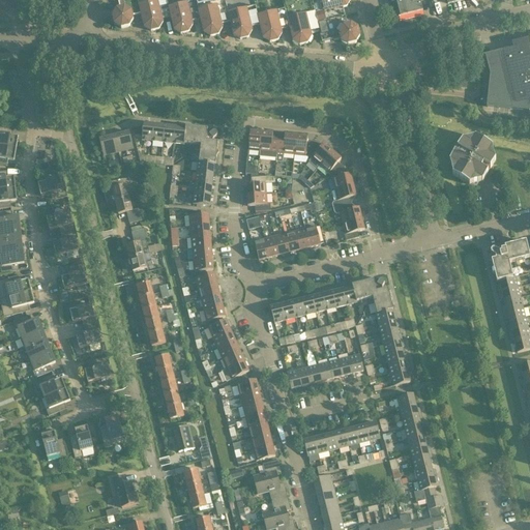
[(133,17),(141,15),(137,0),(122,0),(118,1),(120,9),(117,10),(113,18),(115,25),(121,29),(129,27),(134,21),(133,17)]
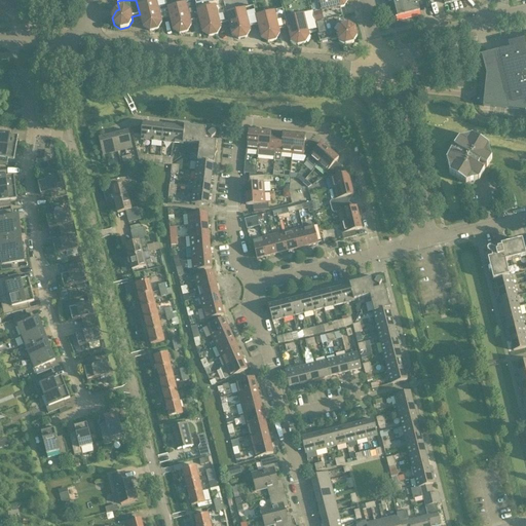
[(161,20),(170,17),(164,0),(136,0),(140,14),(143,28),(150,32),(157,30),(161,23),(161,20)]
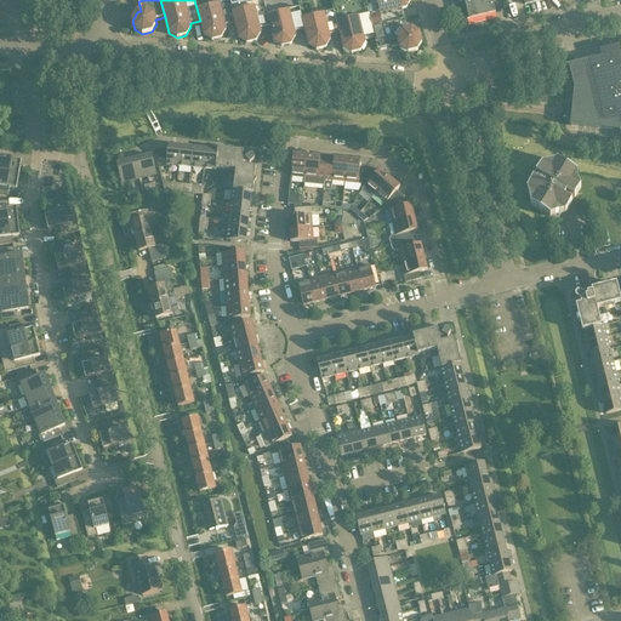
[(194,0),(200,21),(204,36),(212,41),(221,39),(226,30),(224,27),(234,24),(228,0),(194,0)]
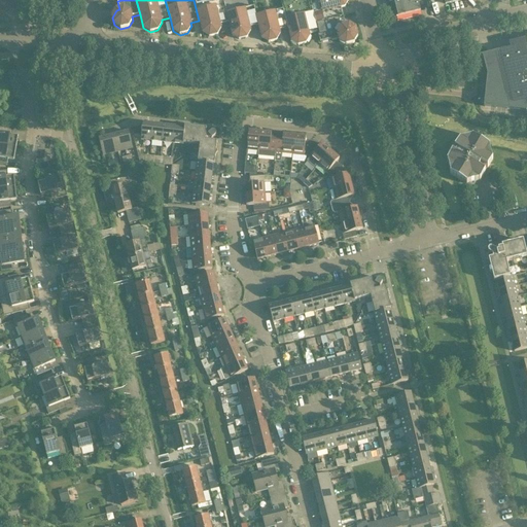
[(194,0),(199,21),(203,33),(209,37),(217,35),(221,29),(220,25),(229,23),(226,13),(223,0),(194,0)]
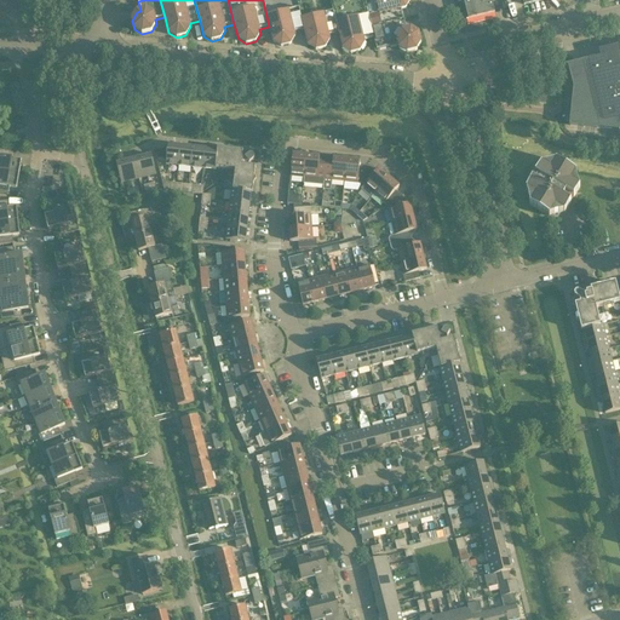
[(333,11),(338,34),(343,49),(350,53),(360,51),(365,44),(363,39),(373,36),(372,28),(365,0),(336,0),(331,1),(333,11)]
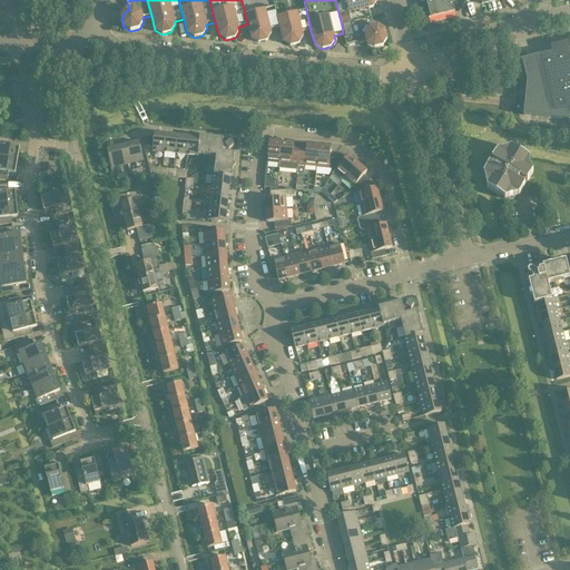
[(335,0),(342,26),(371,18),(369,9),(373,8),(377,1),(376,0),(335,0)]
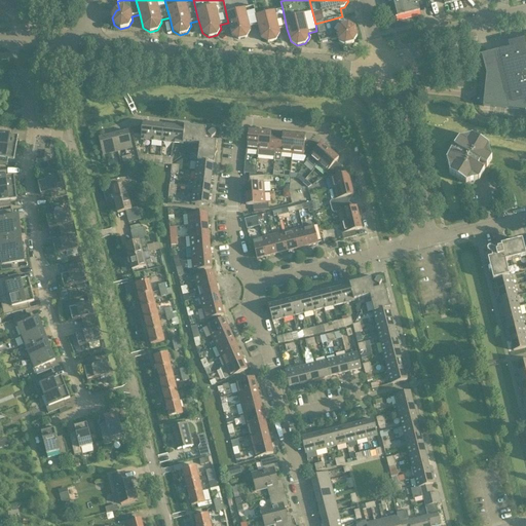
[(390,0),(396,16),(419,10),(416,0),(390,0)]
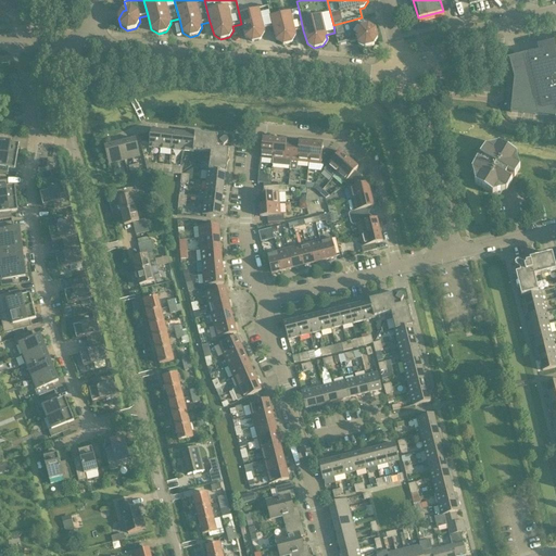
[(261,40),(265,33),(264,29),(273,27),(270,17),(268,7),(239,14),(241,24),(244,38),(252,42),(261,40)]
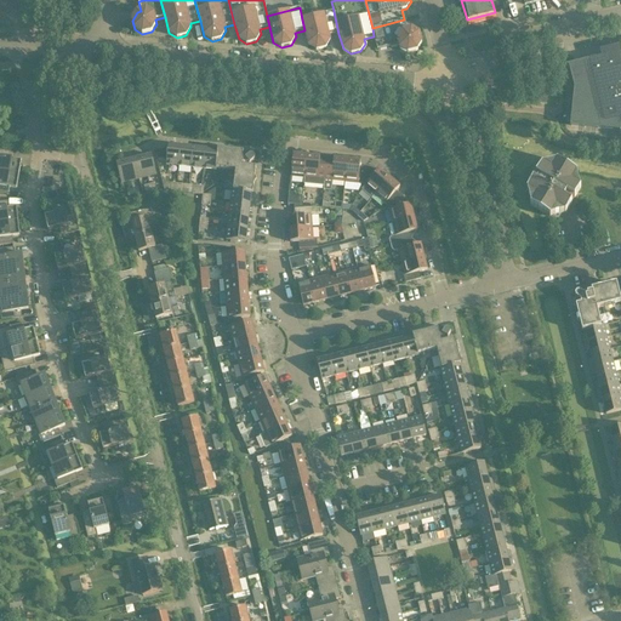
[(329,36),(339,34),(334,11),(302,20),(305,30),(308,46),(317,51),(325,49),(330,40),(329,36)]
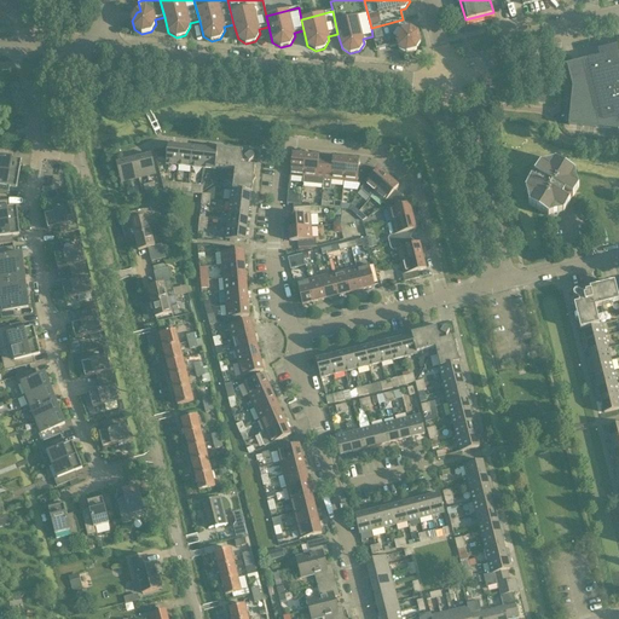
[(371,28),(372,36),(376,50),(397,45),(398,48),(406,53),(416,51),(421,44),(418,34),(410,29),(405,30),(403,19),(371,28)]
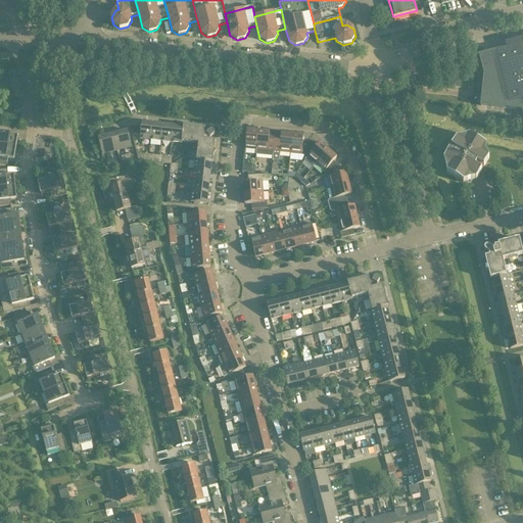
[(492,56),(492,57),(498,82),(504,100),(504,101),(504,102),(505,102),(505,103),(506,103),(506,104),(507,104),(508,104),(508,105),(509,105),(510,105),(511,105),(520,102),(521,107),(522,111),(522,110),(522,44),(522,39),(506,43),(507,48),(497,51),(496,51),(495,51),(495,52),(494,52),(493,53),(493,54),(492,55),(492,56)]
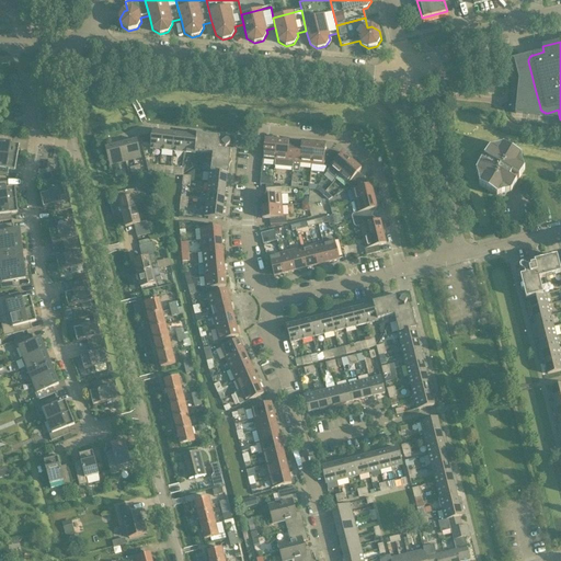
[(152,132),(150,149),(162,150),(164,133),(152,132)]
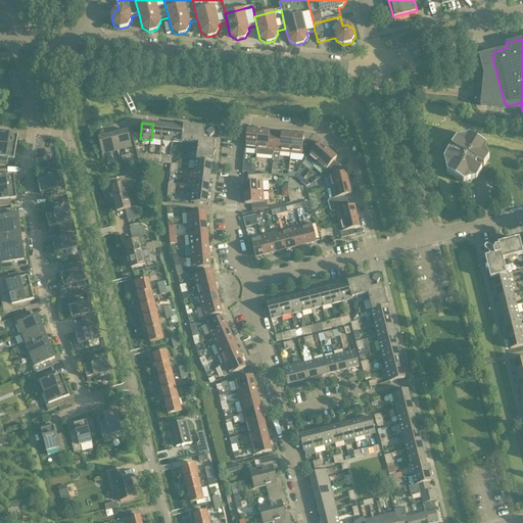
[(153,124),(151,140),(161,142),(163,125),(153,124)]
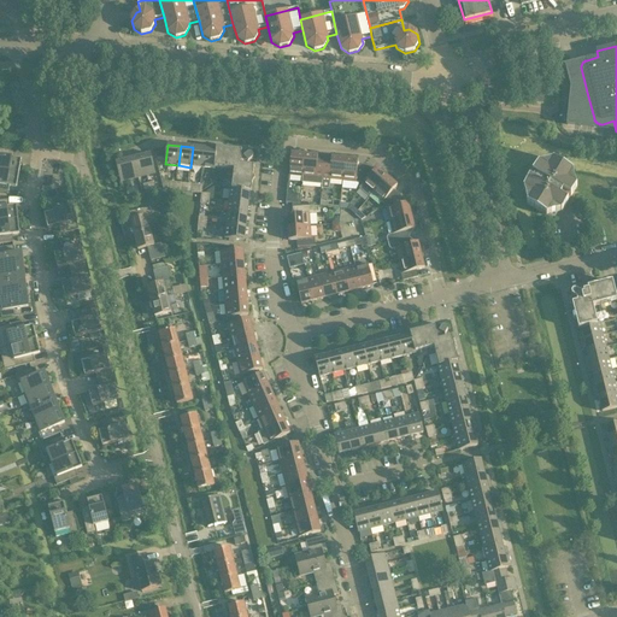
[(193,147),(191,168),(204,169),(205,150),(193,147)]
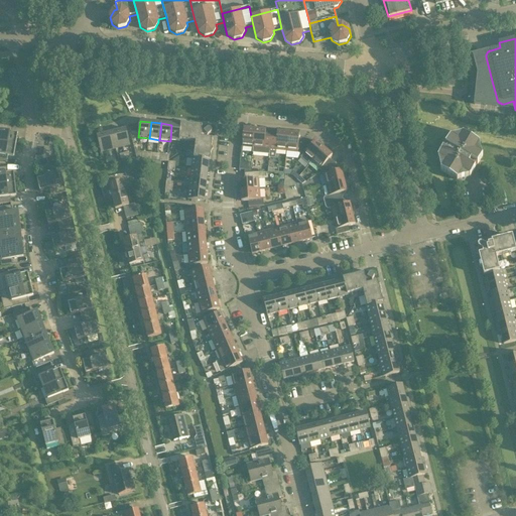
[(180,126),(179,141),(190,142),(189,147),(196,148),(194,158),(209,160),(210,161),(213,139),(201,138),(202,127),(180,124),(180,126)]
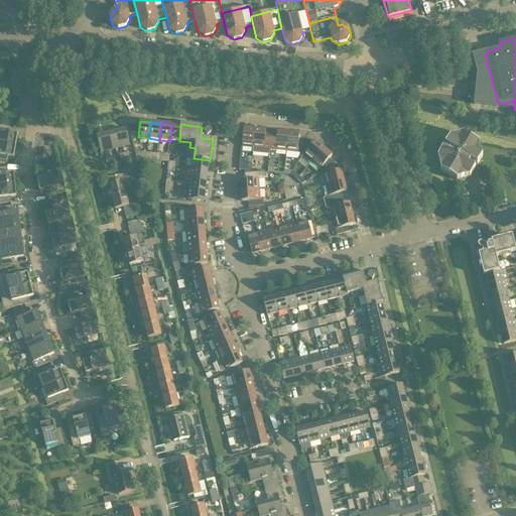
[(0,143),(16,146),(18,134),(12,133),(13,127),(0,125),(0,143)]
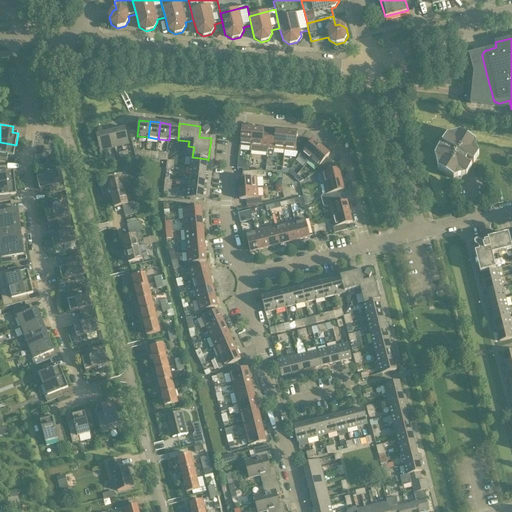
[(170,124),(169,140),(178,141),(178,140),(179,125),(170,124)]
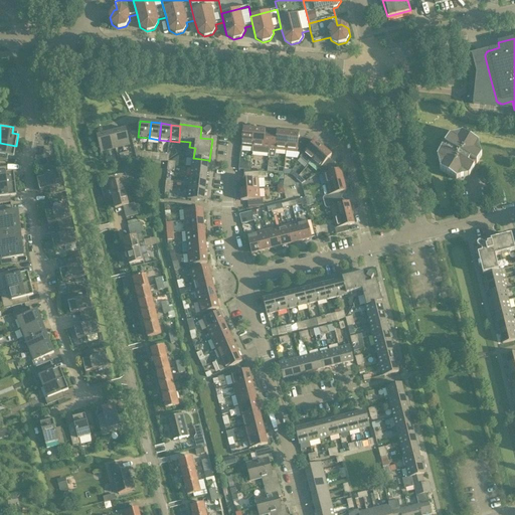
[(119,131),(123,147),(130,146),(126,129),(119,131)]
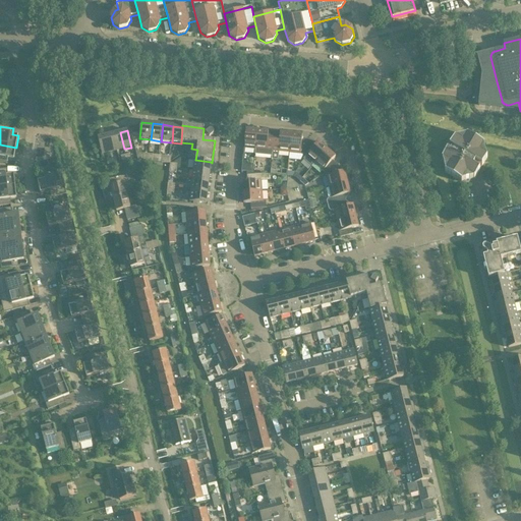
[(244,149),(255,150),(256,131),(245,130),(244,149)]
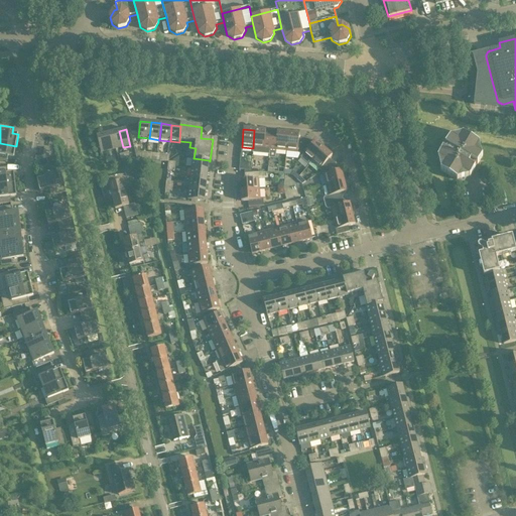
[(254,130),(253,148),(252,153),(269,155),(270,138),(265,137),(266,131),(254,130)]
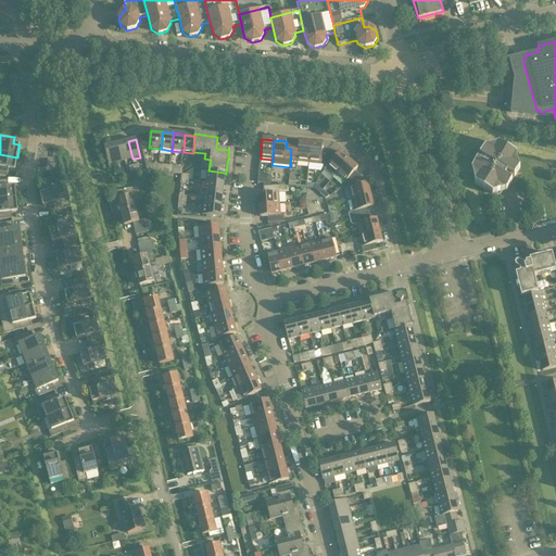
[(121,142),(125,161),(133,159),(128,141),(121,142)]
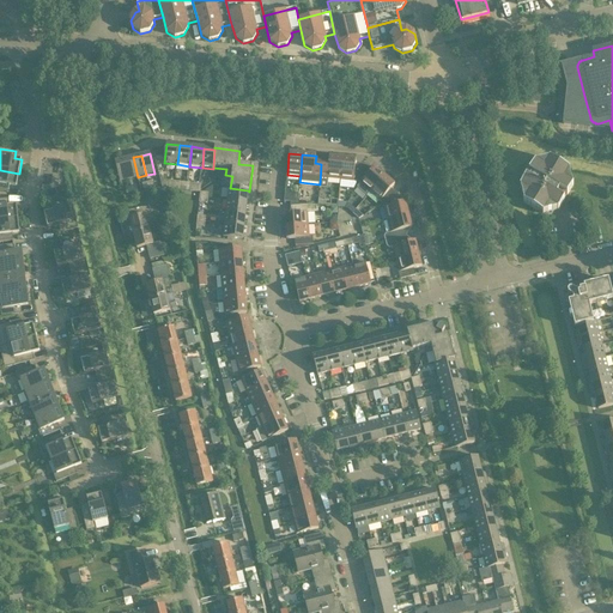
[(125,159),(129,180),(138,177),(133,157),(125,159)]
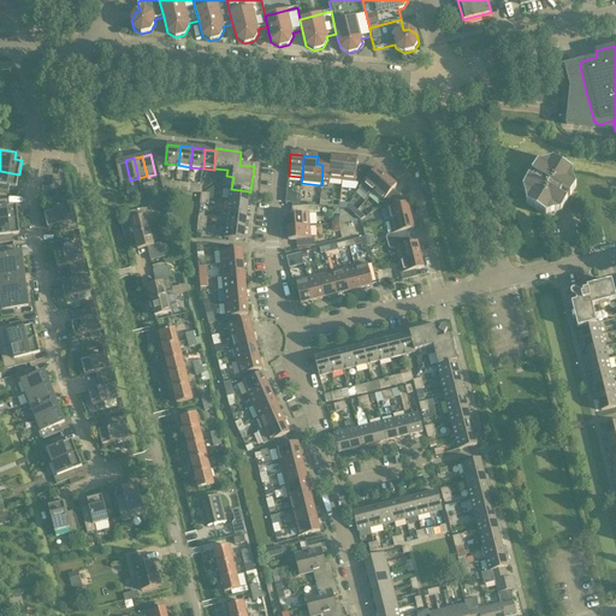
[(321,185),(320,189),(329,190),(330,181),(342,182),(344,159),(331,158),(330,166),(323,165),(321,185)]
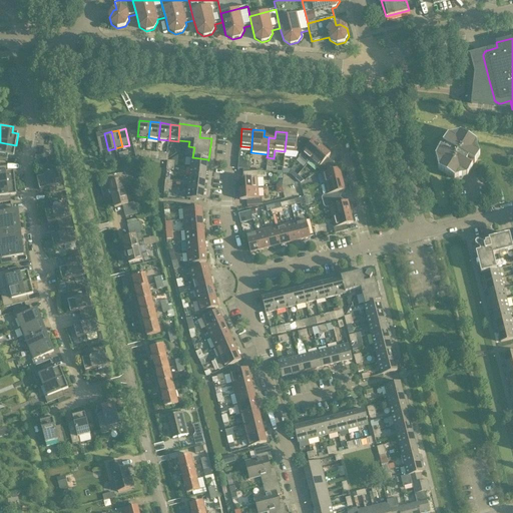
[(287,132),(285,151),(299,152),(305,138),(297,138),(298,133),(287,132)]
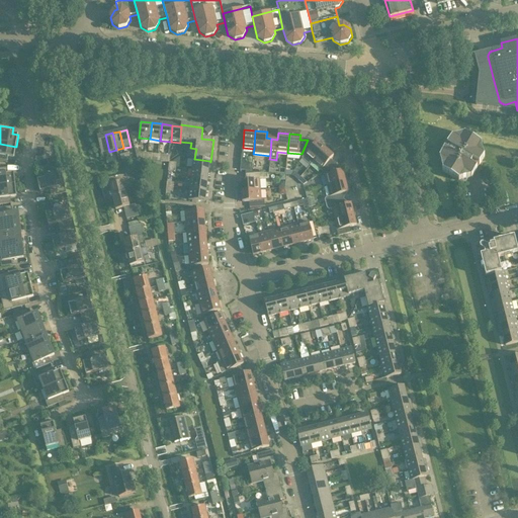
[(101,154),(109,152),(105,135),(97,137),(101,154)]
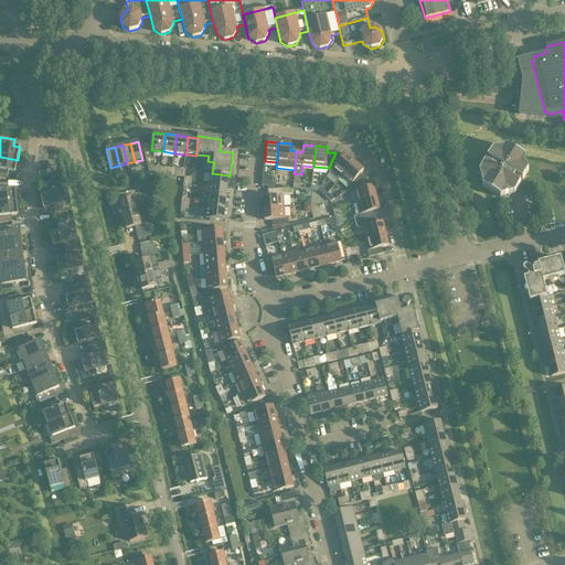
[(484,164),(479,173),(480,174),(482,187),(487,190),(488,190),(493,194),(500,198),(501,198),(513,194),(514,194),(520,185),(519,184),(522,180),(522,181),(526,174),(529,171),(528,171),(524,158),(507,147),(507,148),(493,150),(487,160),(490,161),(488,166),(484,164)]
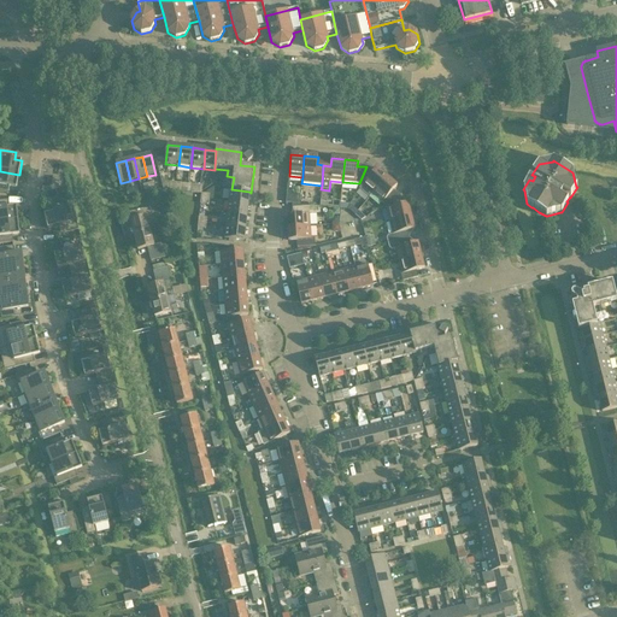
[(366,166),(359,183),(372,194),(387,177),(377,169),(374,172),(366,166)]
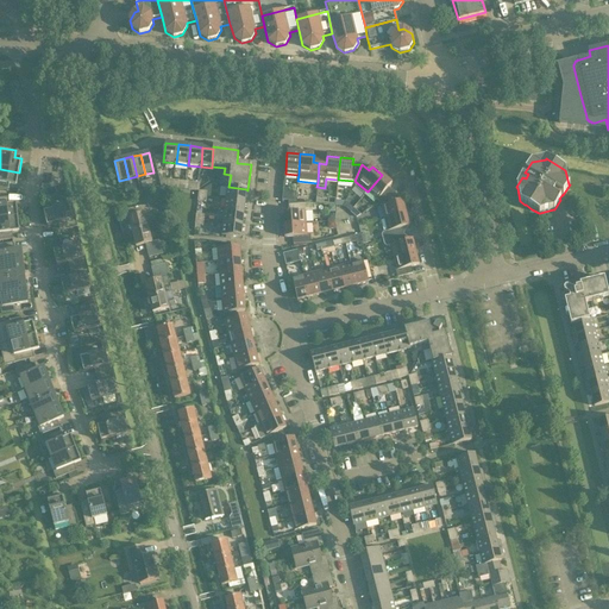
[(0,190),(8,192),(10,184),(17,186),(19,173),(0,169),(0,190)]
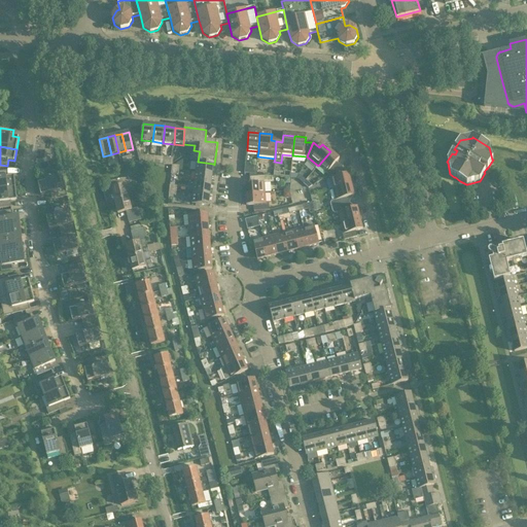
[(330,151),(318,166),(329,175),(342,168),(336,163),(339,159),(330,151)]
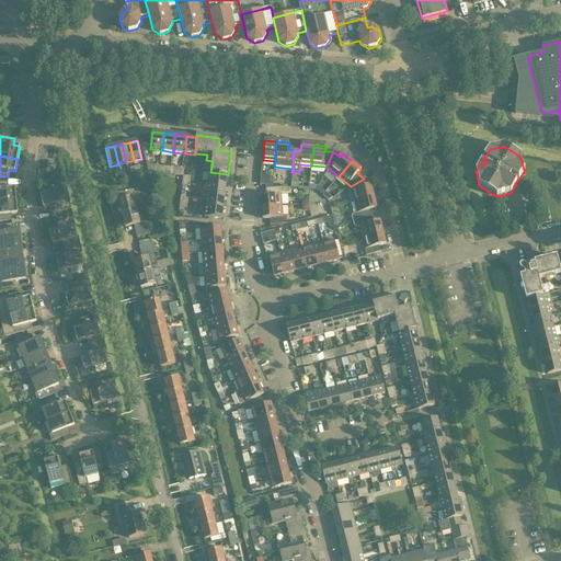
[(148,172),(155,173),(159,174),(160,167),(155,165),(146,164),(148,172)]
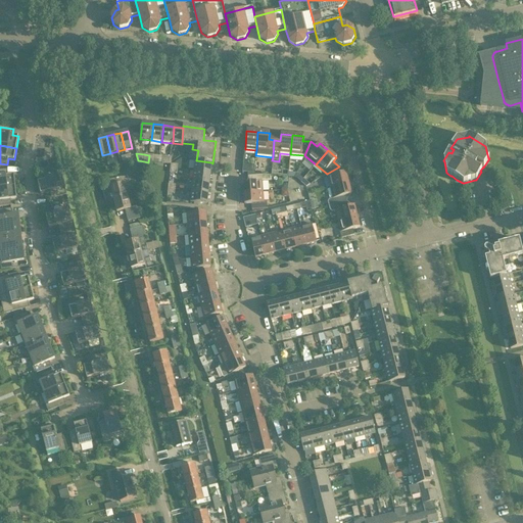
[(181,159),(173,164),(171,167),(171,169),(177,170),(182,170),(183,159),(181,159)]
